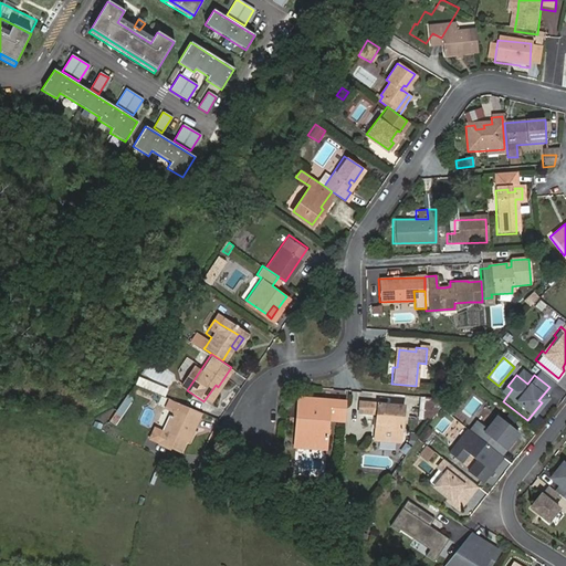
[(138,378),(136,385),(165,397),(167,389),(138,378)]
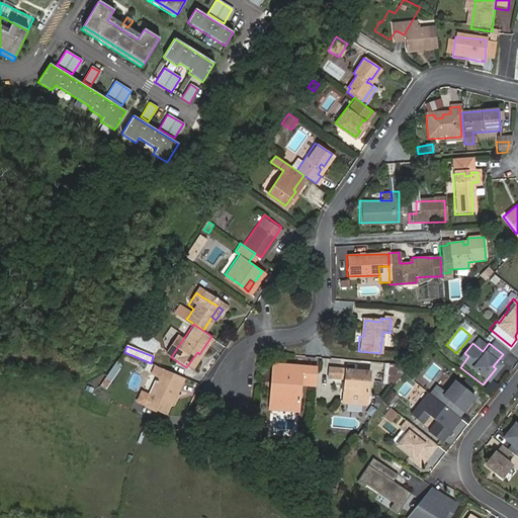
[(189,369),(199,354),(197,352),(186,367),(189,369)]
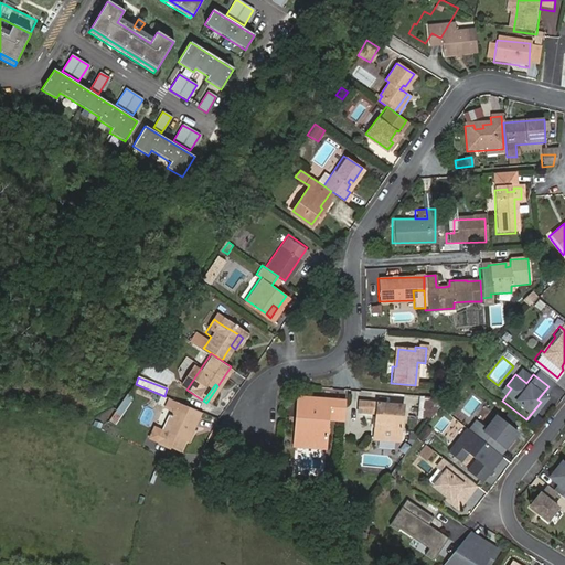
[(425,418),(441,398),(416,395),(414,418),(425,418)]
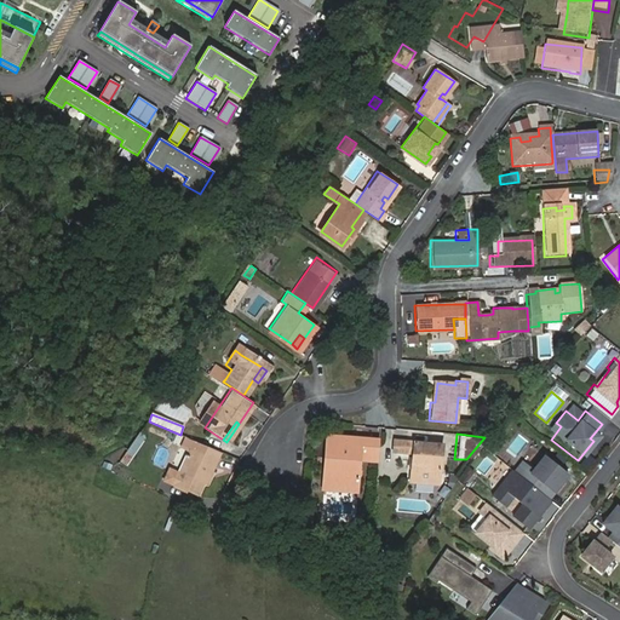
[(193,438),(183,435),(178,445),(187,448),(176,471),(166,466),(161,478),(171,483),(194,494),(200,480),(199,480),(206,463),(211,465),(214,457),(218,449),(193,438)]
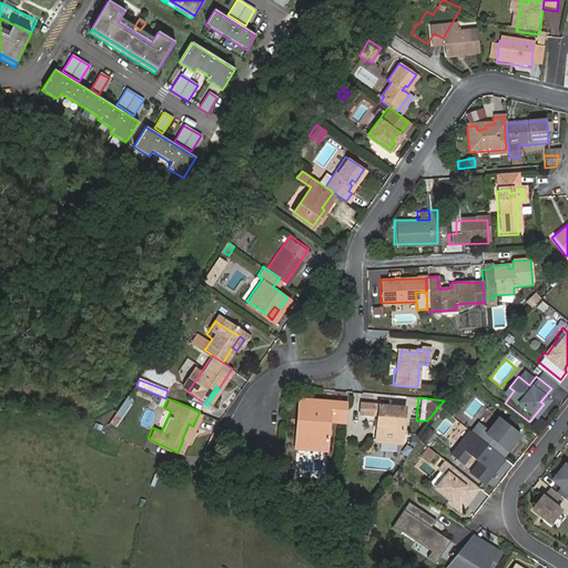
[(327,418),(343,419),(345,404),(297,399),(296,413),(303,413),(300,444),(325,446),(327,418)]
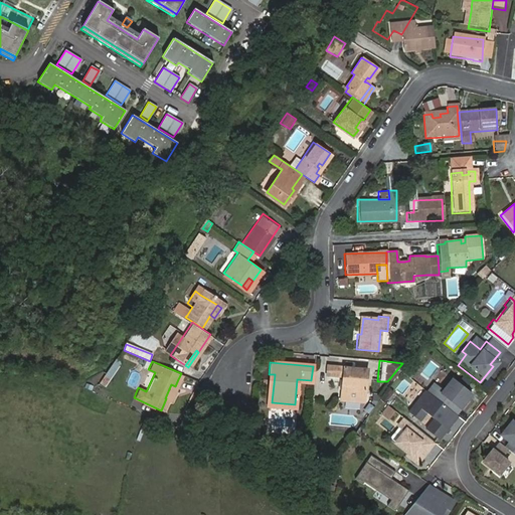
[(108,363),(101,373),(104,375),(110,365),(108,363)]
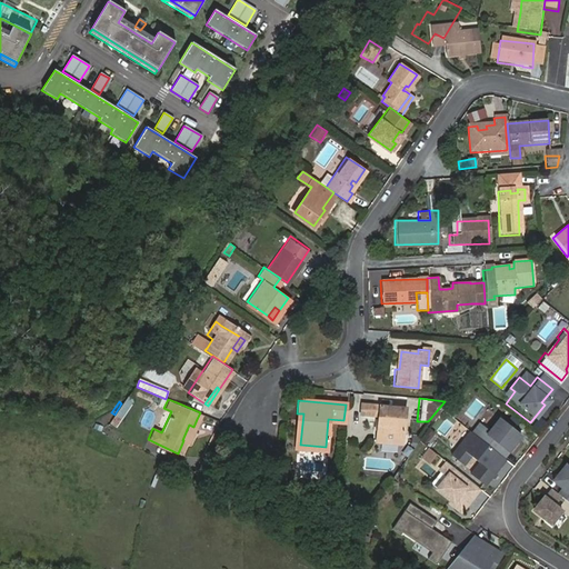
[(451,401),(445,411),(453,418),(460,407),(451,401)]
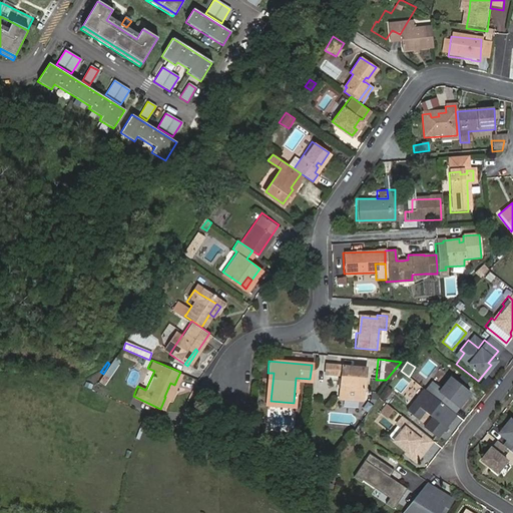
[(362,402),(365,368),(325,365),(324,374),(340,376),(337,400),(362,402)]
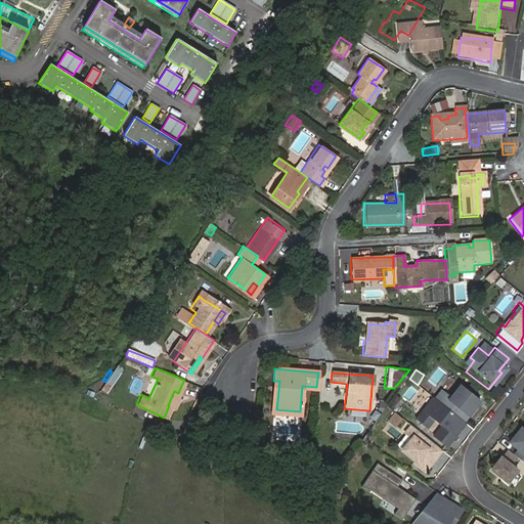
[(279,381),(273,381),(270,412),(300,416),(300,411),(276,409),(279,381)]
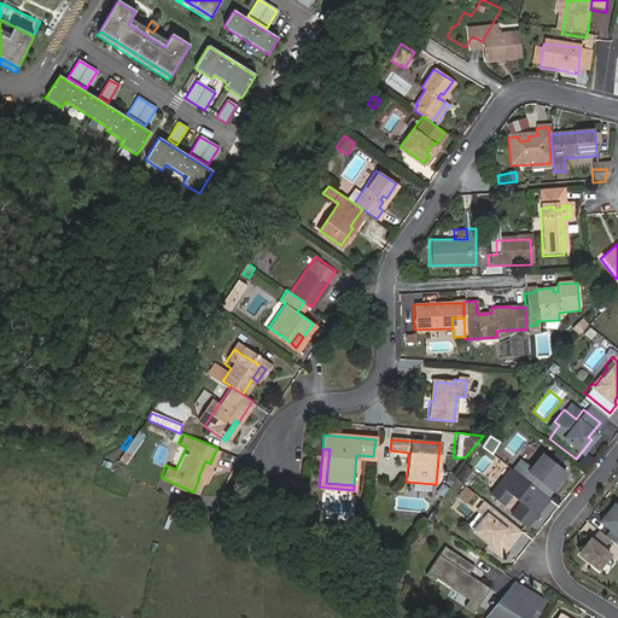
[(495,484),(508,468),(487,452),(473,467),(495,484)]
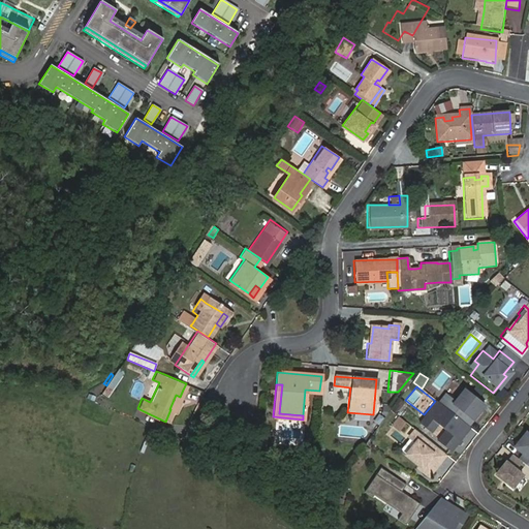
[(475,414),(479,409),(459,394),(449,406),(440,399),(434,406),(464,429),(468,423),(467,422),(473,413),(475,414)]
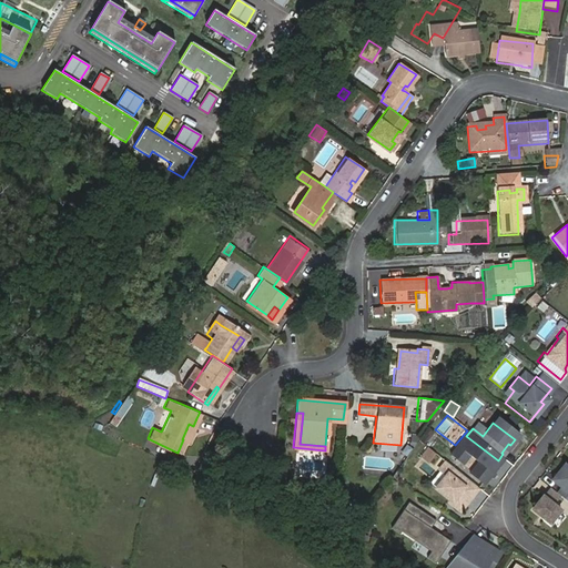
[(186,442),(193,426),(189,424),(182,439),(183,439),(186,442)]
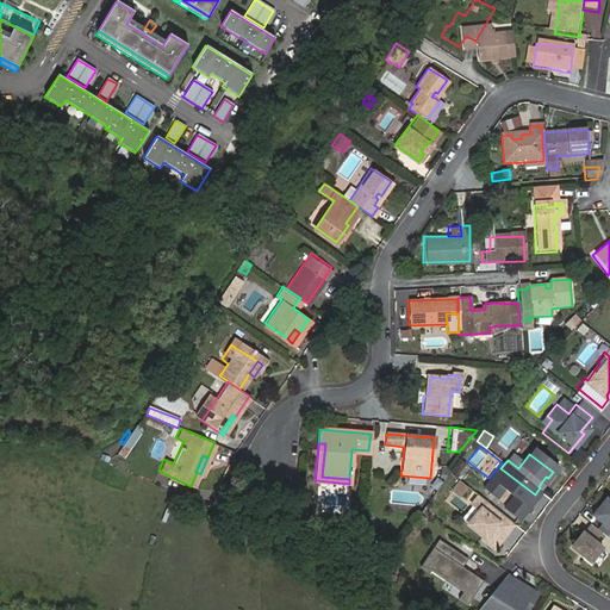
[(514,528),(537,497),(535,495),(500,468),(498,467),(477,496),(490,505),(496,498),(505,505),(497,516),(512,528),(514,528)]
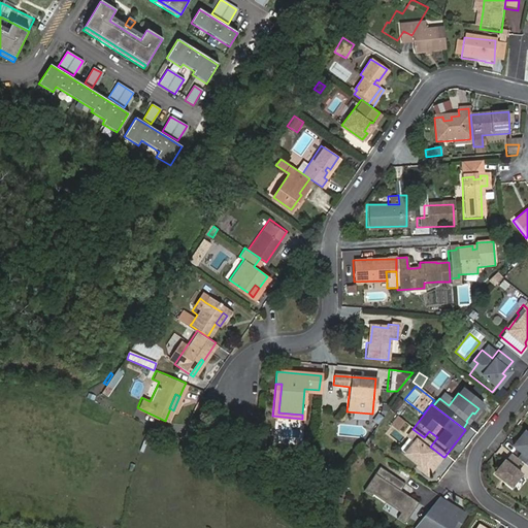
[(394,421),(388,430),(395,435),(402,427),(394,421)]
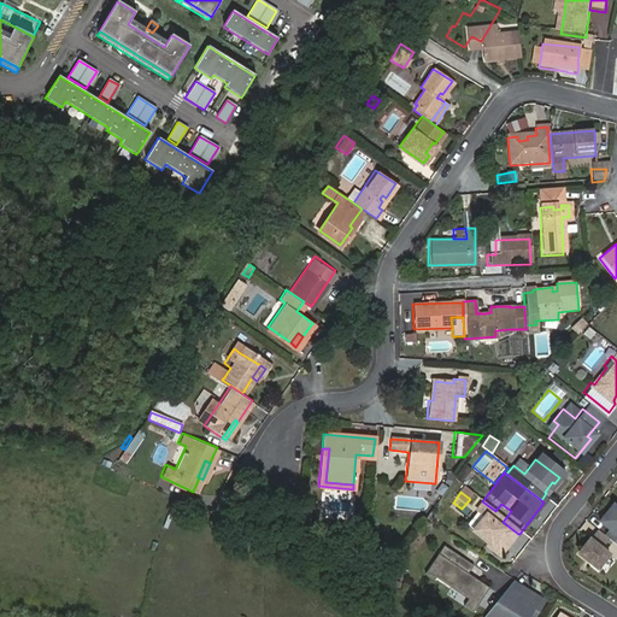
[(495,559),(516,534),(480,506),(474,515),(482,521),(470,535),(487,548),(485,551),(495,559)]
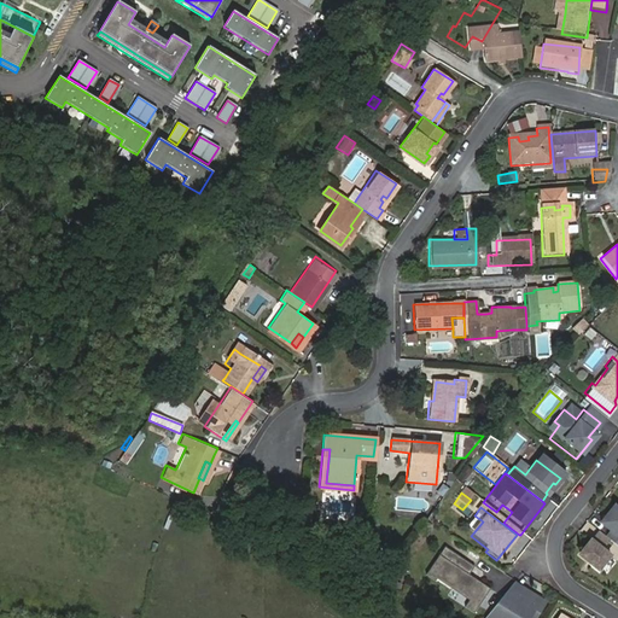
[(617,542),(614,540),(617,535),(617,514),(608,508),(595,525),(606,534),(601,540),(606,543),(617,552),(617,549),(617,542)]
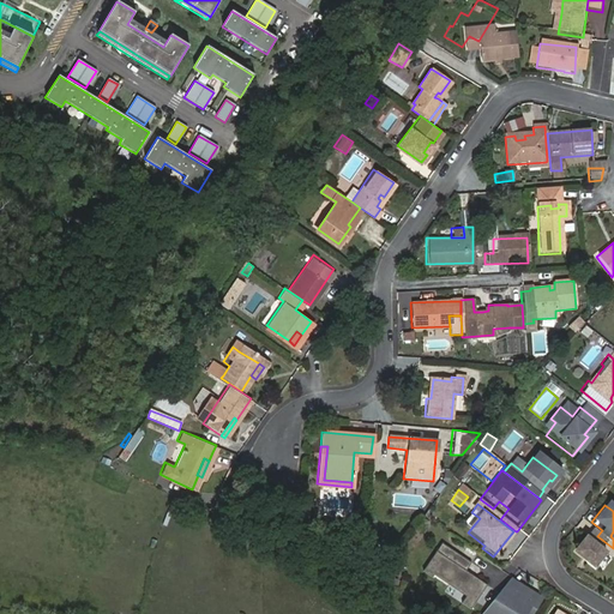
[(601,555),(594,549),(602,540),(597,536),(590,530),(571,554),(590,570),(601,555)]
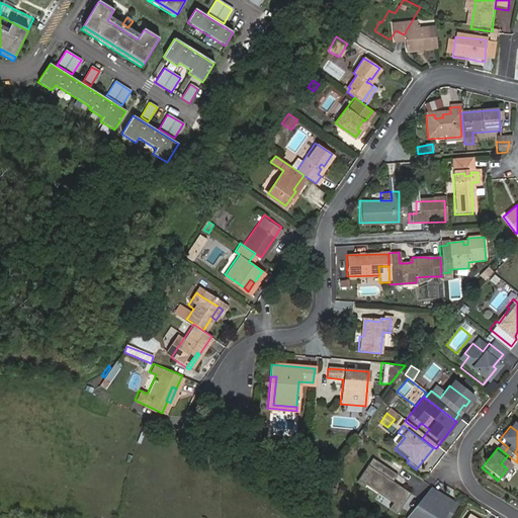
[(442,517),(445,514),(449,516),(454,507),(434,495),(433,497),(426,493),(407,517),(442,517)]
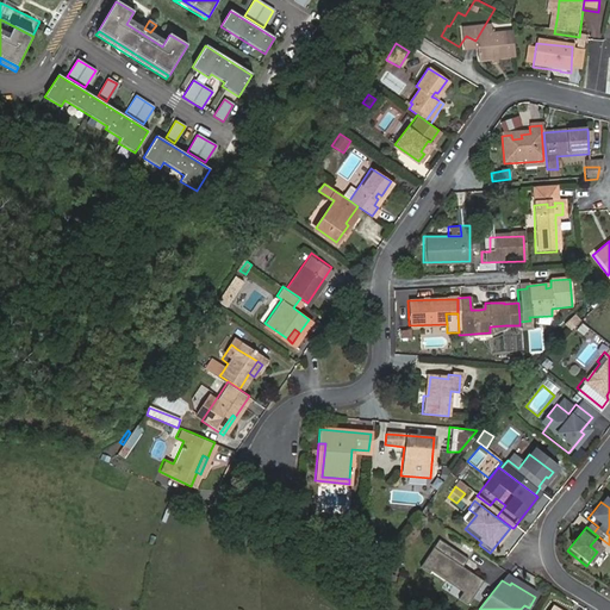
[(460,597),(465,589),(456,584),(452,592),(460,597)]
